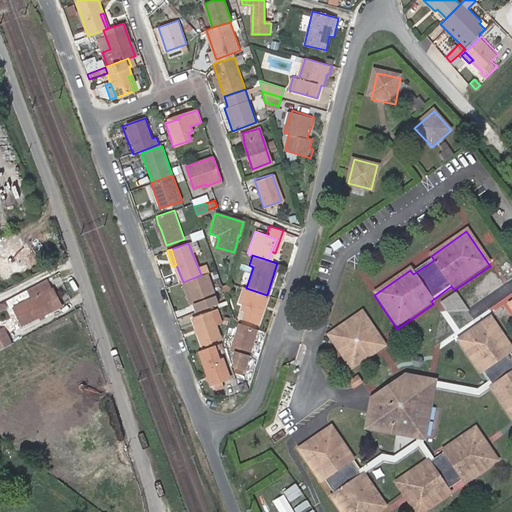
[(196,304),(199,311),(218,303),(207,273),(203,274),(201,275),(188,280),(196,304)]
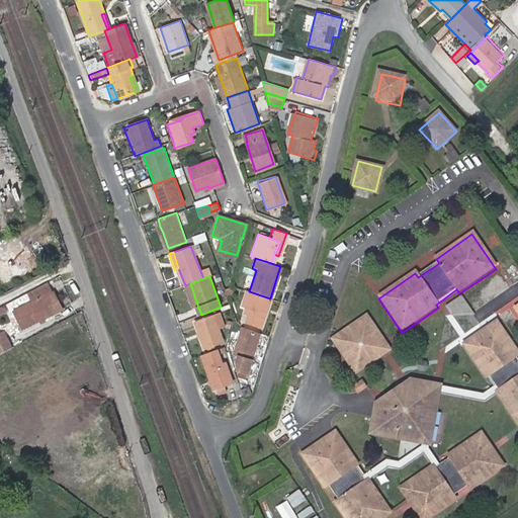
[(190,283),(185,285),(193,309),(198,308),(190,283)]
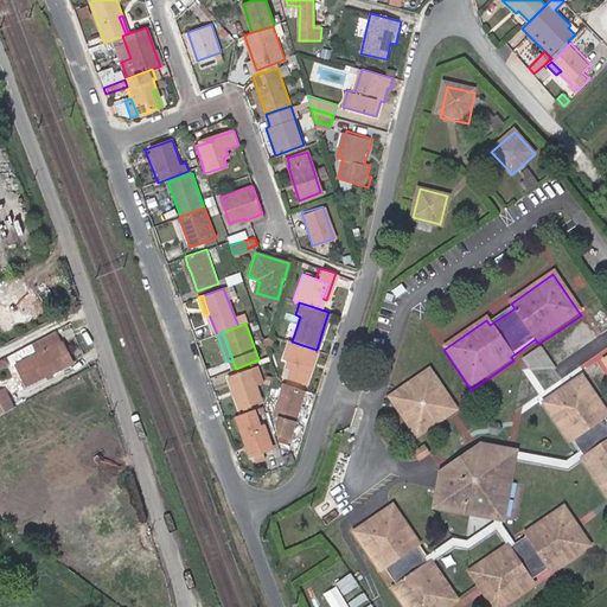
[(306,384),(317,350),(292,342),(288,340),(282,358),(288,360),(285,368),(292,369),(287,378),(306,384)]
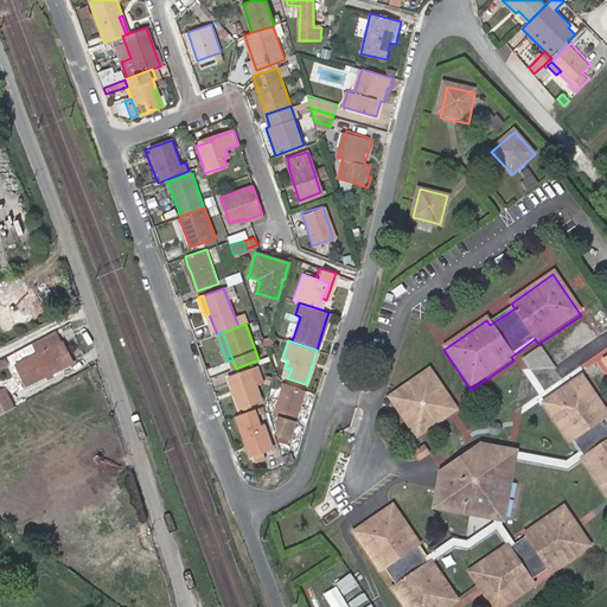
[(524,358),(532,369),(550,357),(543,345),(524,358)]
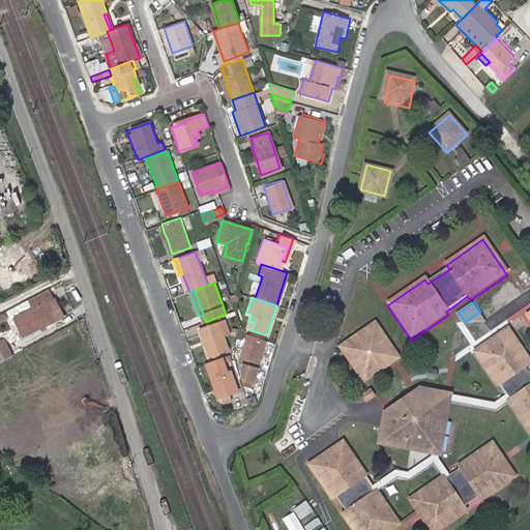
[(229,350),(219,323),(200,330),(209,357),(229,350)]
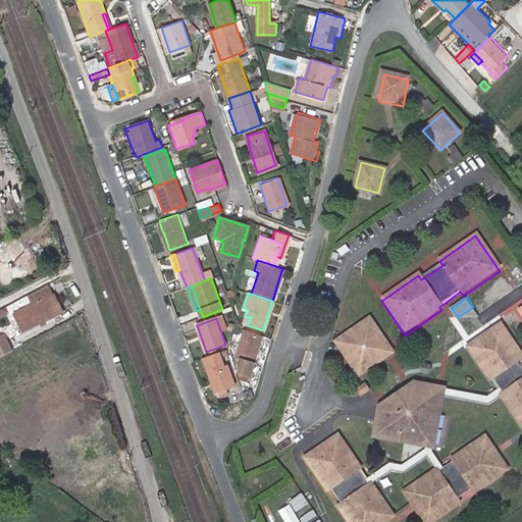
[(369,323),(345,340),(348,344),(349,346),(353,347),(353,351),(352,351),(348,351),(343,354),(359,378),(384,362),(380,356),(375,355),(376,351),(381,351),(383,350),(386,348),(369,323)]
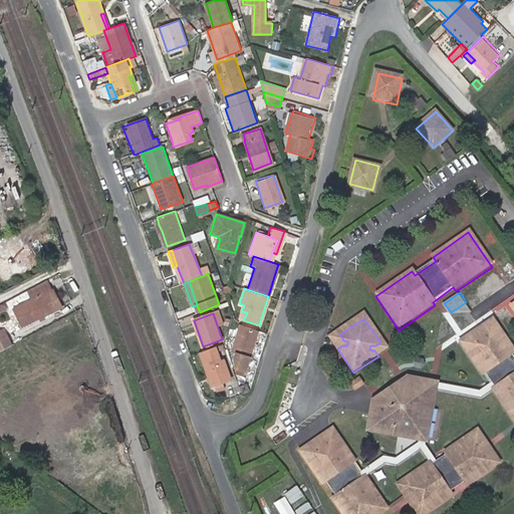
[(492,384),(496,391),(491,394),(513,426),(513,425),(513,366),(508,358),(513,355),(493,325),(491,323),(459,344),(480,376),(484,372),(492,384)]
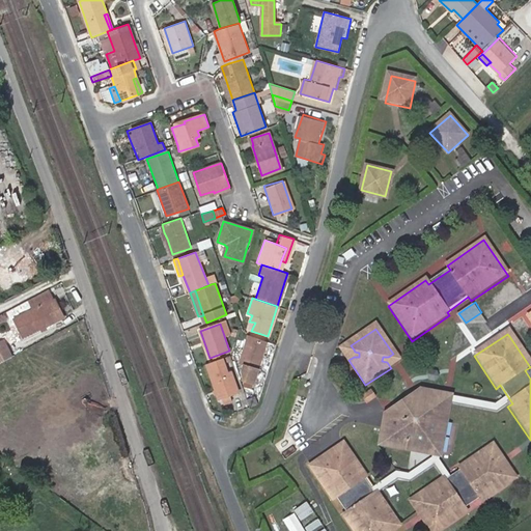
[(257,369),(267,341),(248,335),(238,363),(243,365),(241,372),(243,380),(253,383),(257,369)]
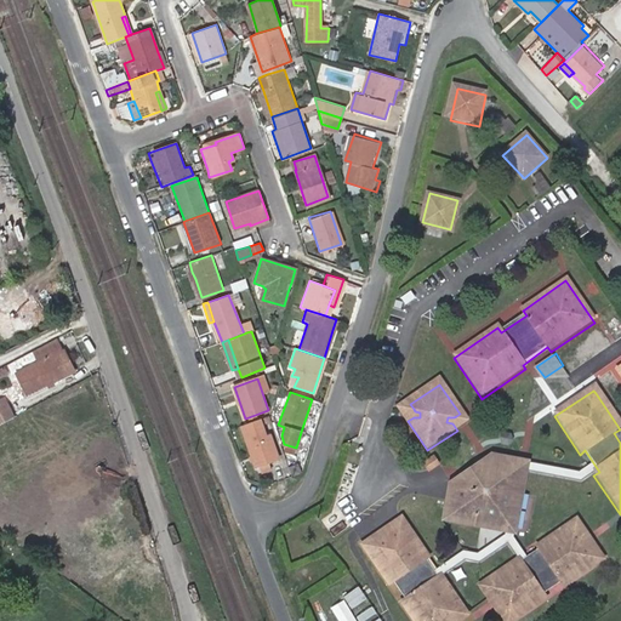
[(6,394),(0,397),(0,423),(17,415),(6,394)]
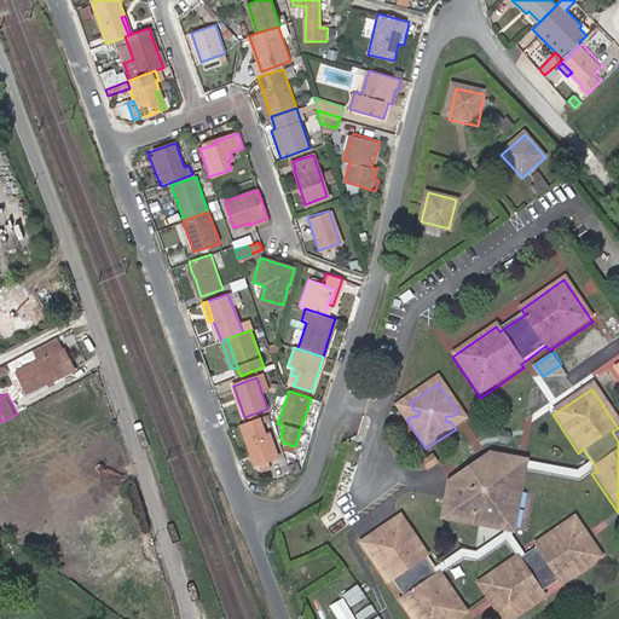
[(412,408),(409,403),(399,409),(406,420),(412,416),(417,416),(418,416),(418,411),(414,410),(412,408)]
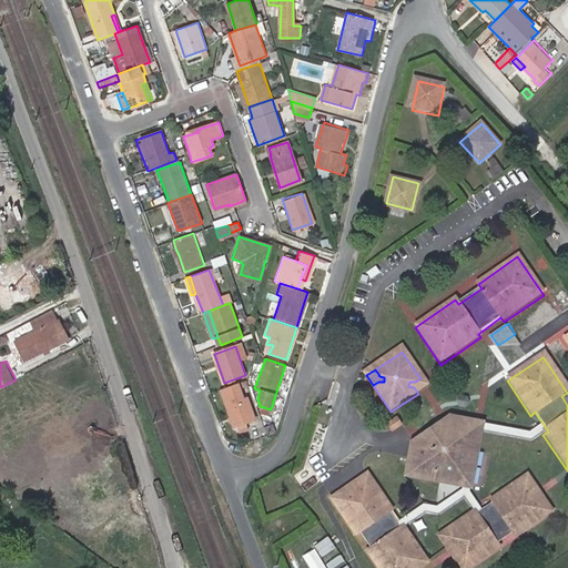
[(427,388),(421,378),(417,381),(415,382),(409,382),(408,386),(414,387),(418,394),(427,388)]
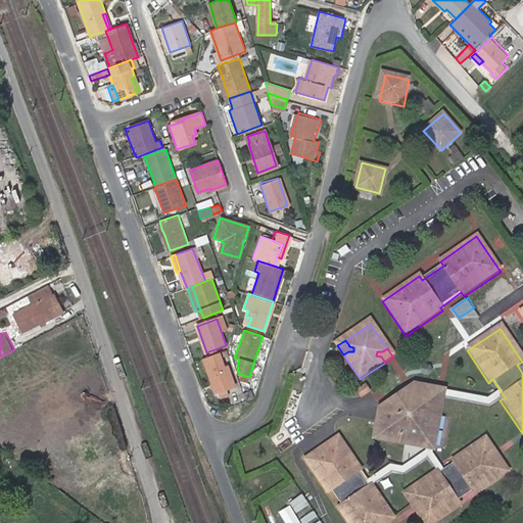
[(219,352),(203,358),(206,368),(212,384),(215,388),(216,392),(220,391),(227,388),(235,385),(228,365),(224,366),(219,352)]
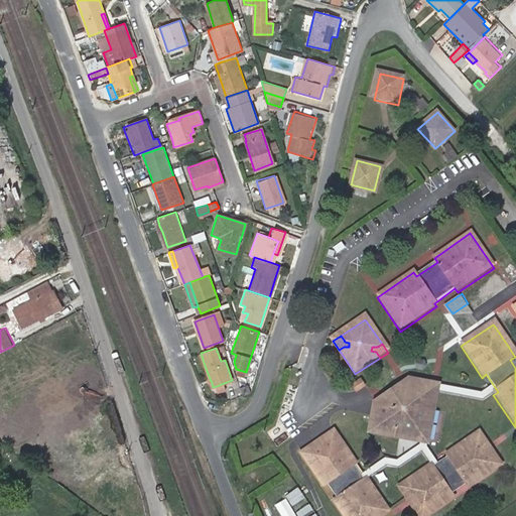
[(226,389),(224,383),(217,386),(219,392),(226,389)]
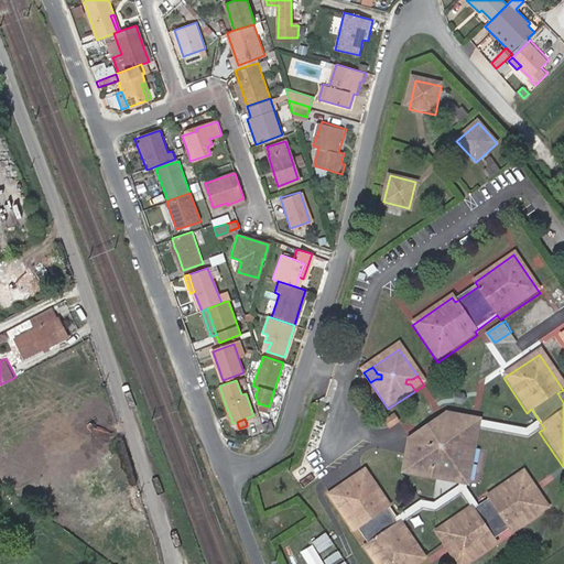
[(458,485),(466,486),(476,431),(476,430),(477,423),(472,422),(449,419),(448,424),(440,422),(426,432),(425,432),(436,434),(434,442),(415,438),(411,442),(405,474),(405,475),(458,485)]
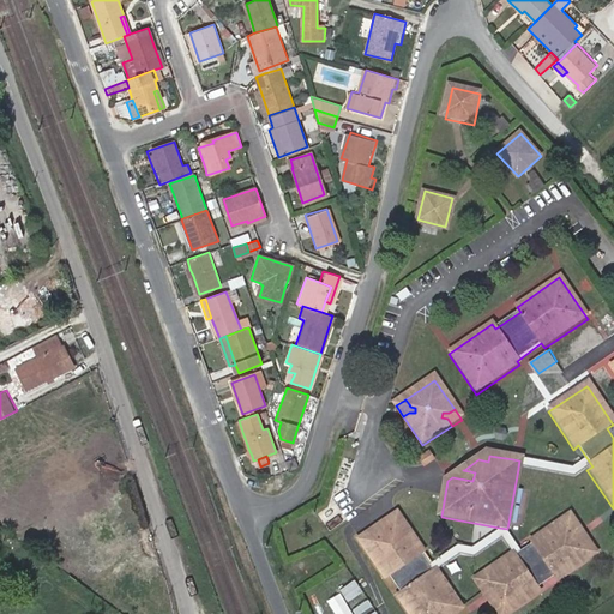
[(288,469),(298,464),(294,457),(284,461),(288,469)]
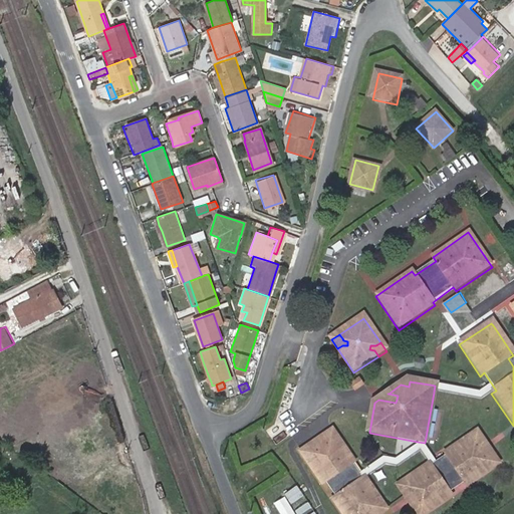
[(434,392),(434,393),(482,401),(491,394),(496,391),(492,384),(492,386),(488,389),(480,395),(435,386),(434,392)]
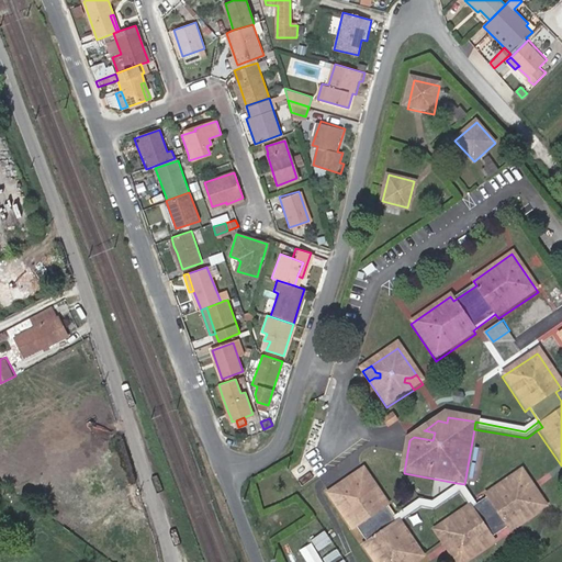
[(424,430),(414,437),(433,440),(435,433),(424,430)]
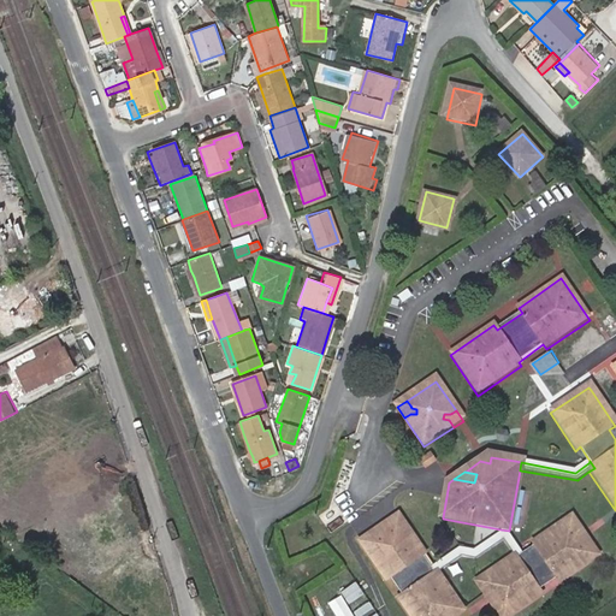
[(525,474),(522,489),(557,493),(560,479),(525,474)]
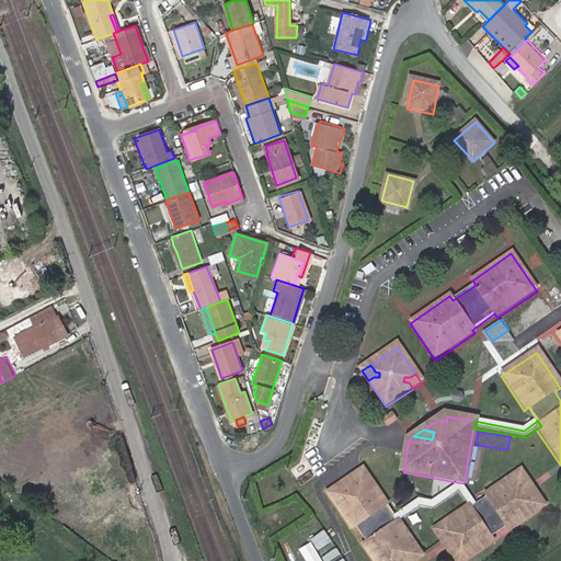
[(421,560),(422,560),(398,525),(393,528),(390,522),(382,512),(387,508),(363,472),(327,497),(351,531),(355,528),(367,546),(363,549),(370,560),(421,560)]
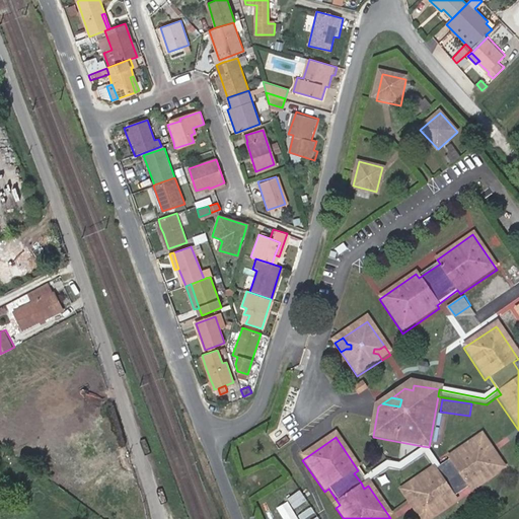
[(434,474),(433,471),(400,494),(418,518),(435,518),(456,505),(453,501),(469,489),(472,493),(504,471),(479,438),(449,460),(450,462),(440,470),(434,474)]
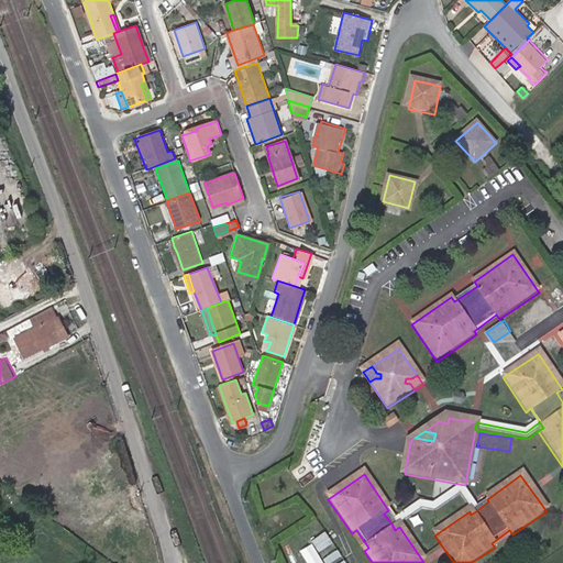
[(460,498),(470,511),(471,515),(477,510),(475,508),(464,492),(465,485),(457,484),(456,490),(433,506),(420,504),(396,521),(392,523),(395,530),(399,527),(422,511),(435,514),(460,498)]
